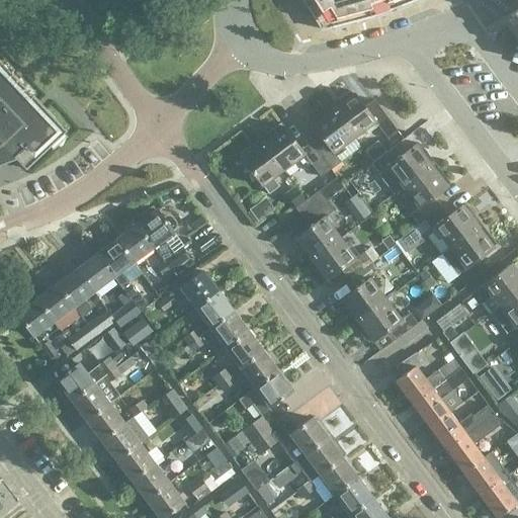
[(304,0),(310,8),(309,9),(312,14),(313,14),(316,19),(315,19),(319,25),(319,24),(323,30),(328,29),(328,30),(334,28),(334,27),(349,23),(349,24),(355,23),(355,22),(370,18),(370,19),(372,18),(376,17),(376,16),(391,10),(391,11),(397,9),(397,8),(411,3),(412,3),(417,1),(417,0),(304,0)]
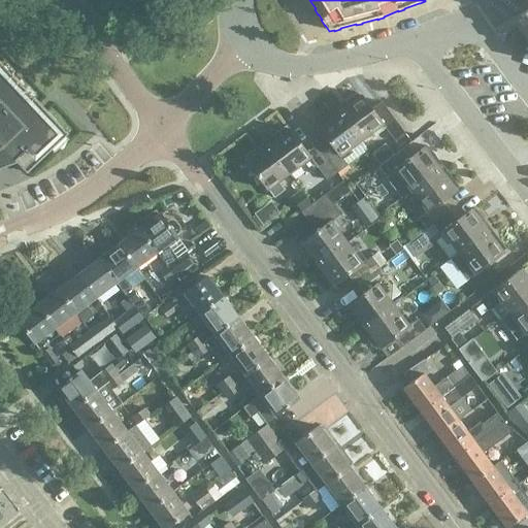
[(0,62),(0,168),(17,162),(27,173),(52,151),(47,145),(64,130),(33,97),(29,101),(22,94),(26,90),(12,74),(7,79),(0,70),(4,67),(0,62)]
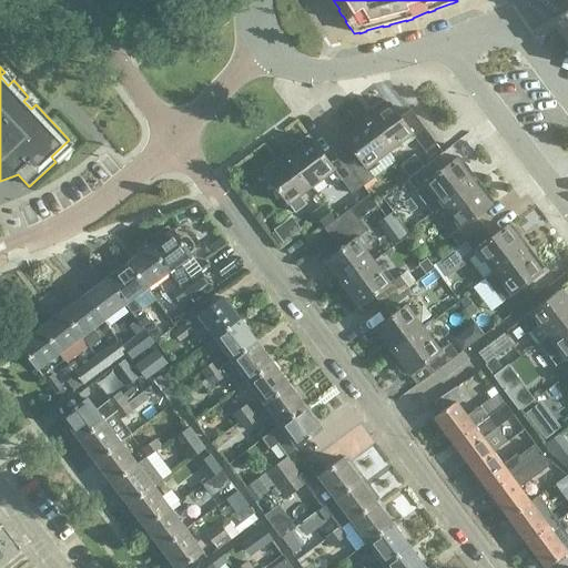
[(376,112),(365,120),(388,152),(411,135),(425,153),(436,144),(411,110),(401,118),(388,103),(385,100),(374,109),(376,112)]
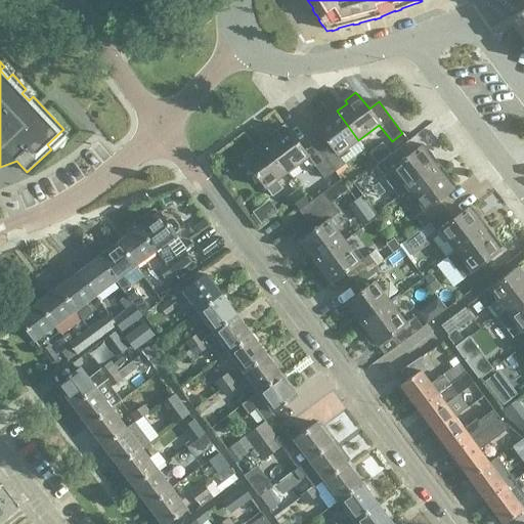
[(324,137),(314,144),(335,172),(345,165),(338,156),(358,140),(337,111),(328,118),(325,115),(314,123),(317,126),(316,127),(324,137)]
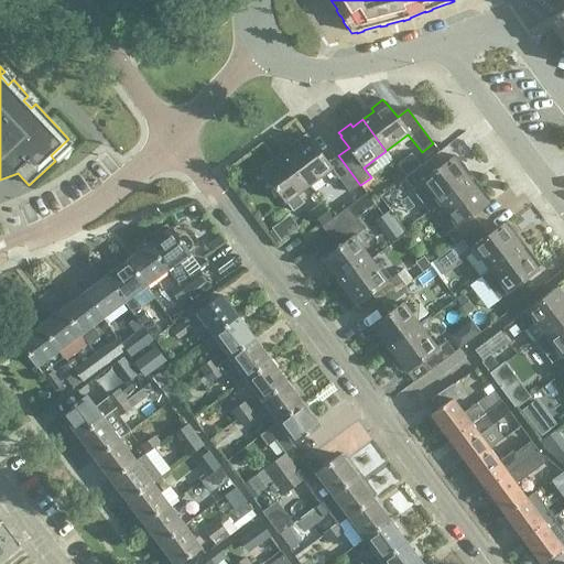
[(296,147),(286,155),(308,186),(321,176),(326,184),(331,184),(337,180),(348,194),(360,185),(338,155),(328,163),(308,138),(308,139),(305,136),(294,143),(296,147)]
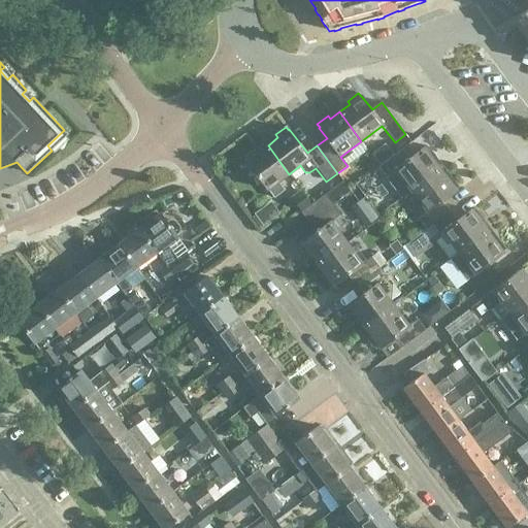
[(248,161),(246,161),(268,190),(274,198),(285,191),(278,183),(289,174),(268,145),(258,153),(256,150),(244,157),(248,161)]
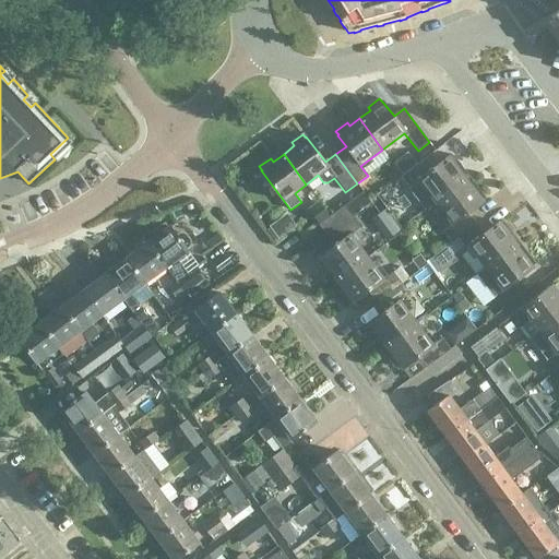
[(409,189),(418,181),(436,203),(466,180),(459,169),(462,167),(453,155),(450,158),(449,157),(435,169),(426,157),(401,177),(409,189)]
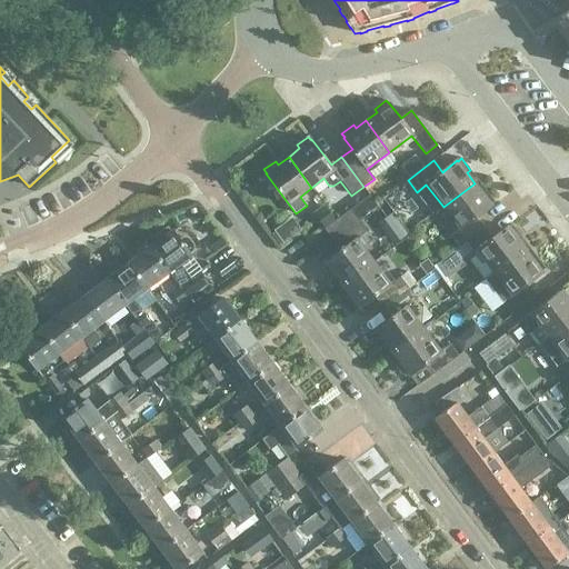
[(451,236),(460,248),(485,228),(477,218),(492,206),(491,205),(495,202),(486,191),(482,193),(475,183),(443,207),(460,229),(451,236)]
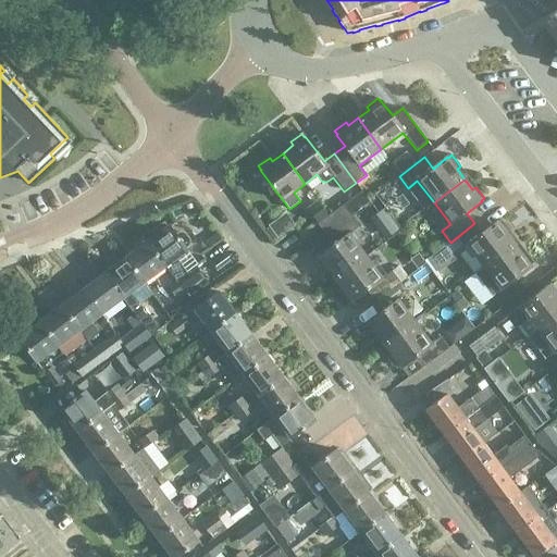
[(312,217),(318,224),(324,234),(350,215),(343,206),(329,217),(322,209),(312,217)]
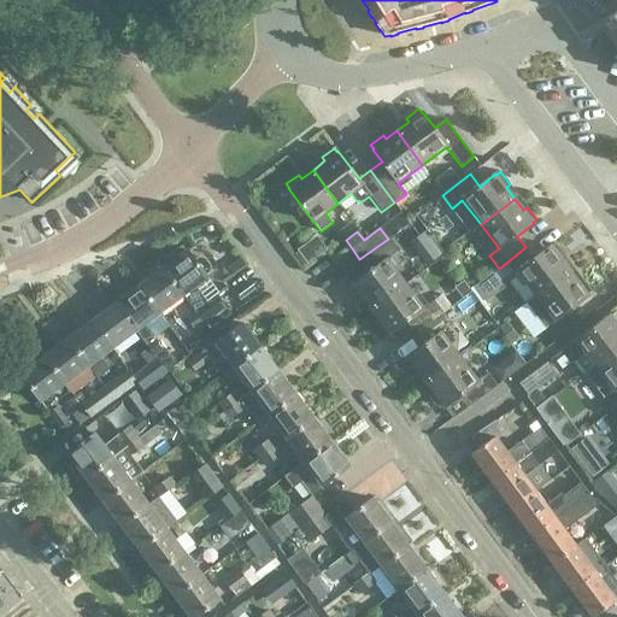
[(363,298),(371,309),(405,283),(387,259),(398,252),(388,239),(359,259),(369,272),(353,285),(350,288),(359,300),(363,298)]
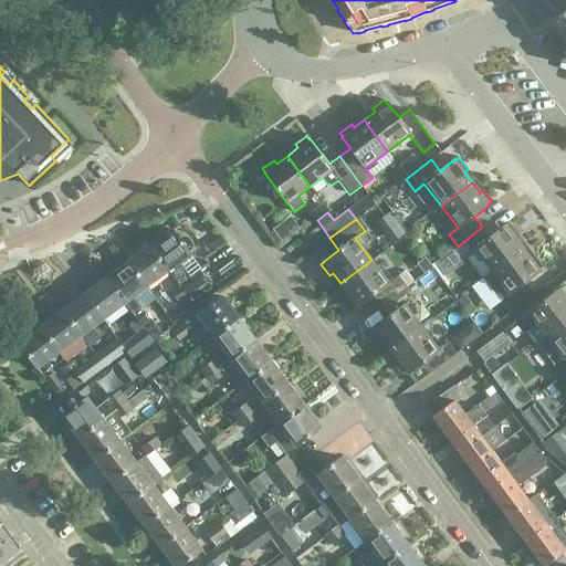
[(474,250),(491,271),(492,272),(523,249),(515,238),(519,236),(510,224),(506,227),(505,226),(491,238),(482,227),(458,247),(465,257),(474,250)]
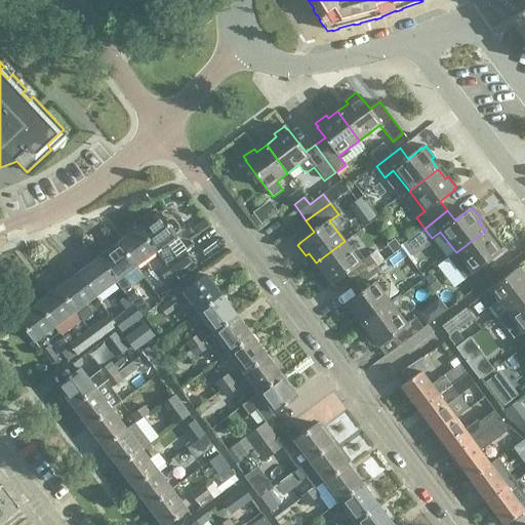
[(145,218),(148,223),(139,229),(156,252),(165,265),(166,266),(176,257),(166,244),(176,237),(175,235),(178,232),(178,228),(174,220),(169,220),(166,223),(160,214),(158,215),(155,211),(145,218)]
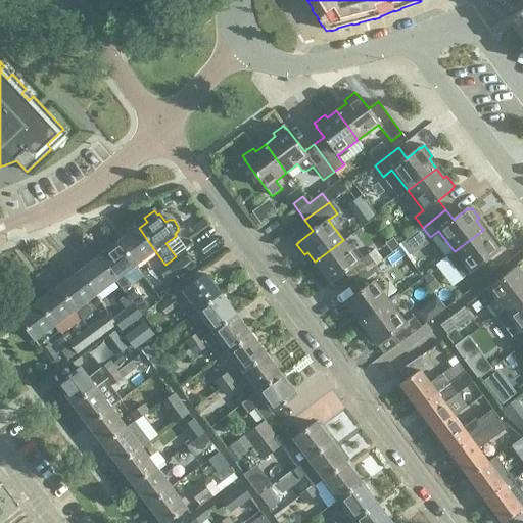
[(139,228),(119,243),(136,266),(155,251),(139,228)]
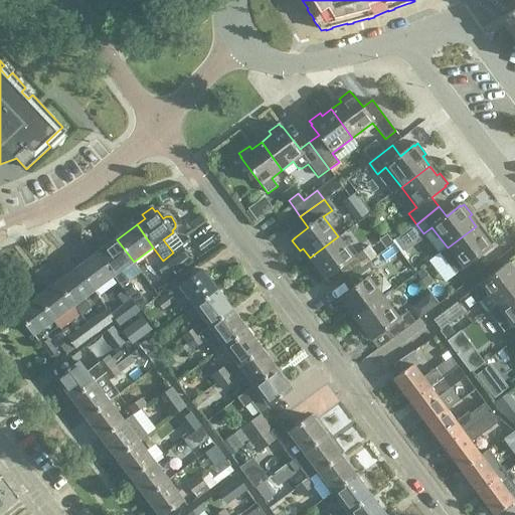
[(440,252),(456,274),(455,274),(463,285),(486,267),(478,258),(492,246),(491,246),(494,243),(486,233),(483,235),(476,226),(448,247),(447,246),(440,252)]
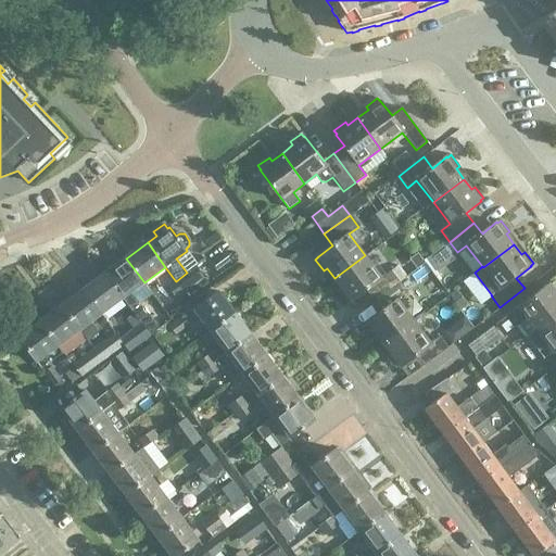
[(365,255),(335,278),(342,289),(339,292),(348,303),(351,301),(366,290),(374,301),(399,281),(391,270),(381,277),(374,267),(365,255)]
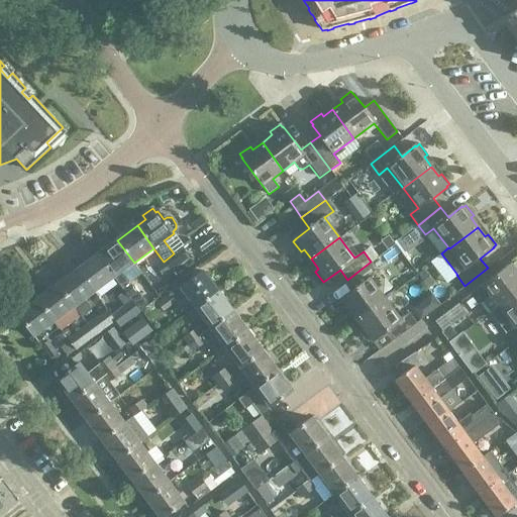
[(114,278),(120,287),(128,281),(129,281),(122,272),(134,263),(117,240),(98,255),(114,278)]
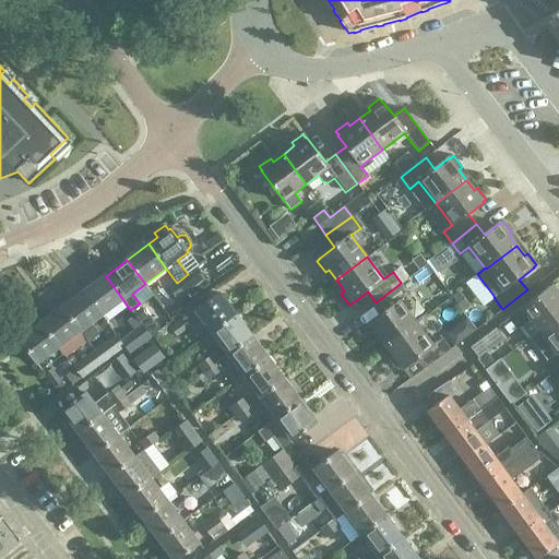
[(188,274),(177,283),(186,295),(190,301),(211,286),(197,268),(188,274)]
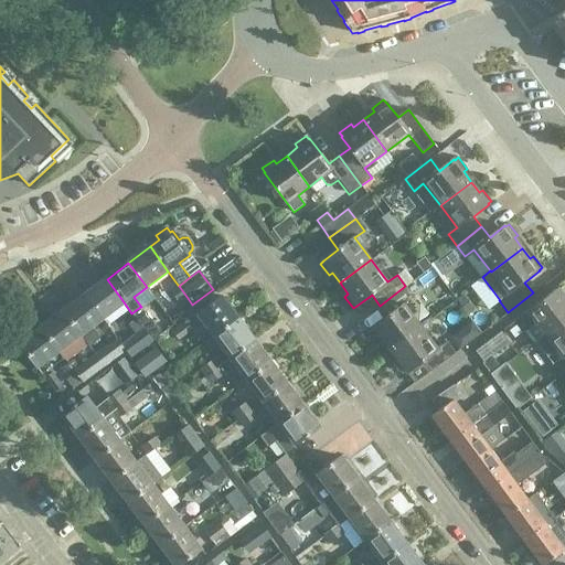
[(107,279),(85,295),(103,320),(125,304),(107,279)]
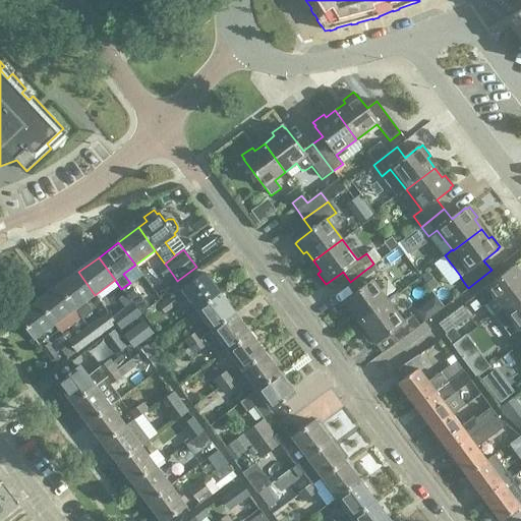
[(165,264),(164,263),(156,269),(165,281),(173,275),(165,264)]
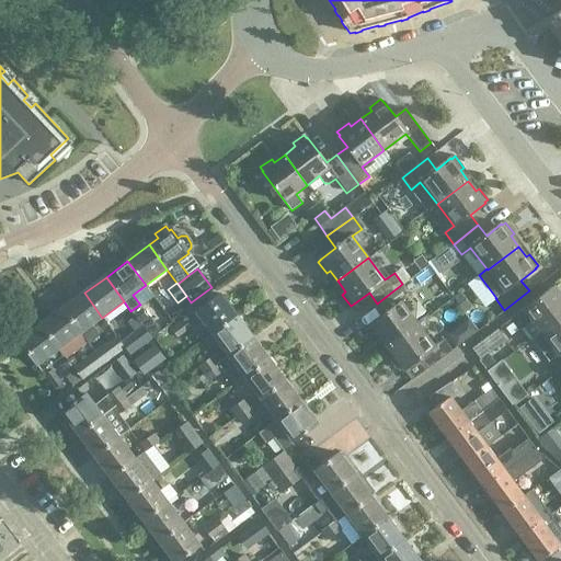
[(379,338),(387,347),(418,324),(401,301),(410,295),(402,284),(377,304),(385,313),(370,324),(371,325),(367,329),(376,340),(379,338)]
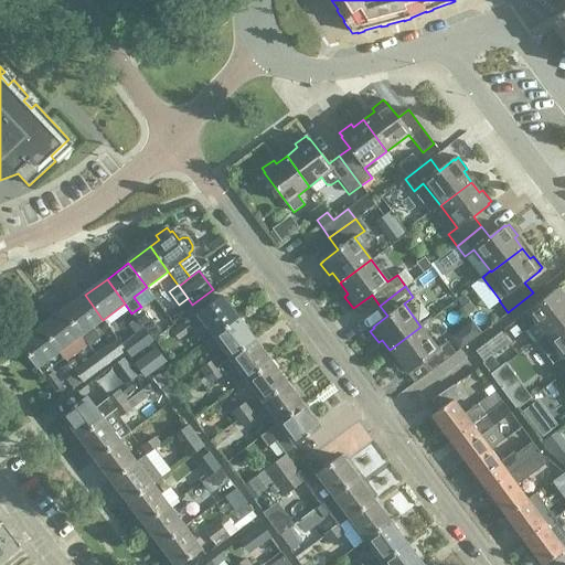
[(558,289),(519,319),(528,331),(536,324),(545,336),(564,320),(564,289),(563,287),(560,290),(558,289)]
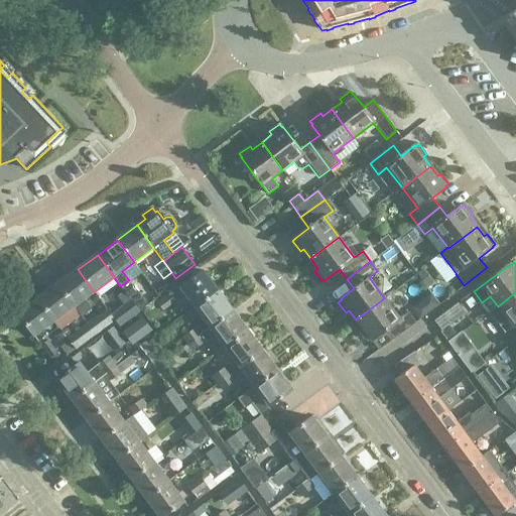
[(78,269),(57,284),(74,306),(75,306),(82,316),(93,308),(85,298),(94,292),(78,269)]
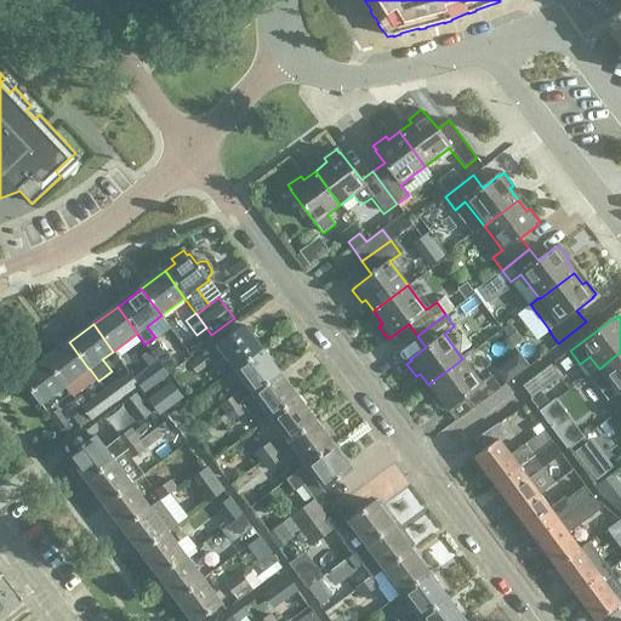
[(165,325),(157,331),(175,352),(182,345),(165,325)]
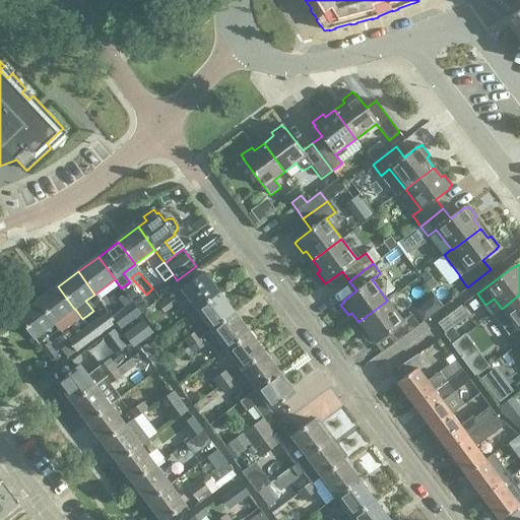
[(197,310),(219,294),(204,273),(182,289),(197,310)]
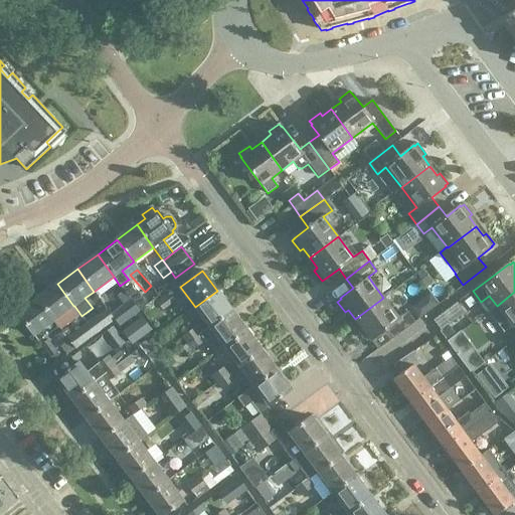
[(128,280),(120,286),(130,300),(139,312),(148,304),(139,292),(137,293),(128,280)]
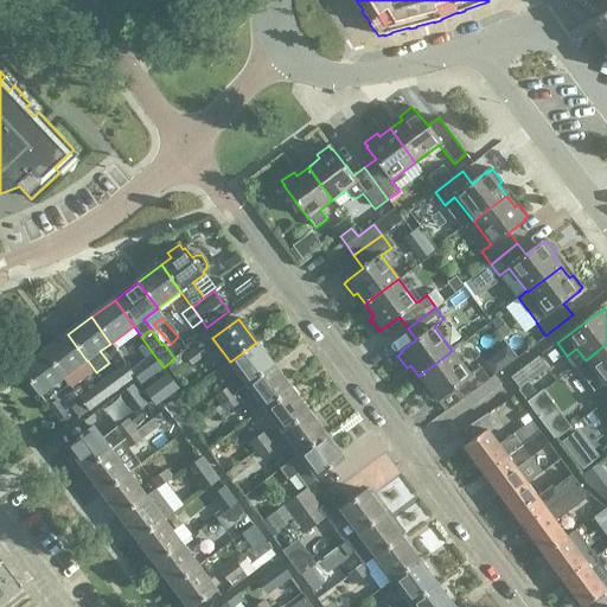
[(68,334),(44,352),(64,378),(87,360),(68,334)]
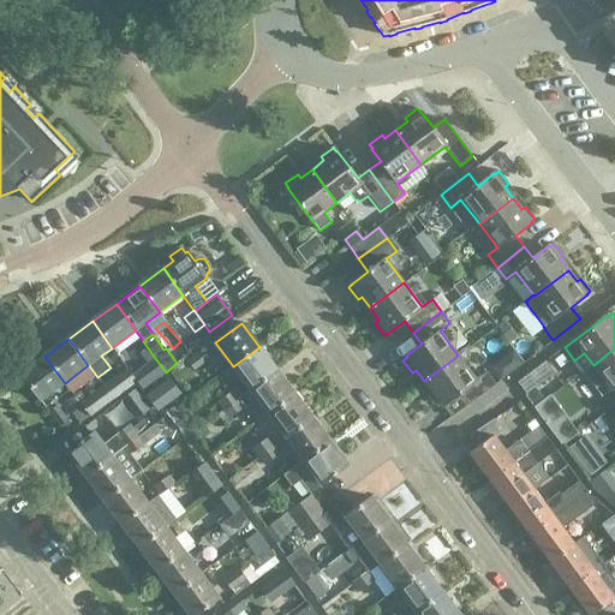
[(260,347),(233,366),(225,374),(232,384),(242,377),(251,390),(278,371),(260,347)]
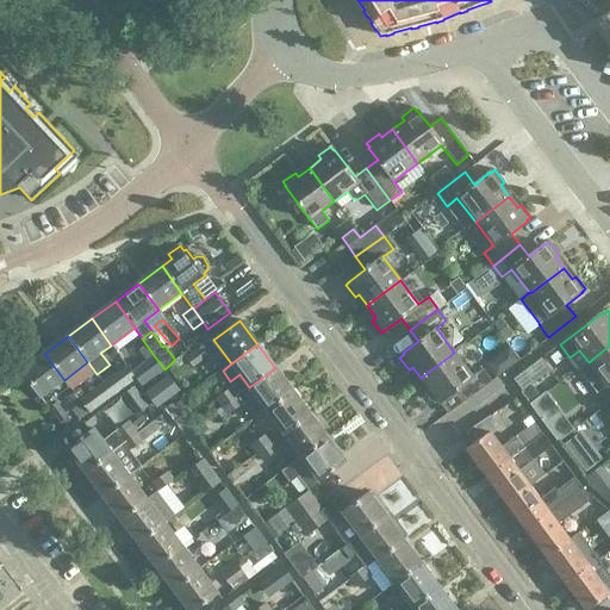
[(609,346),(589,362),(579,369),(607,406),(609,403),(609,346)]
